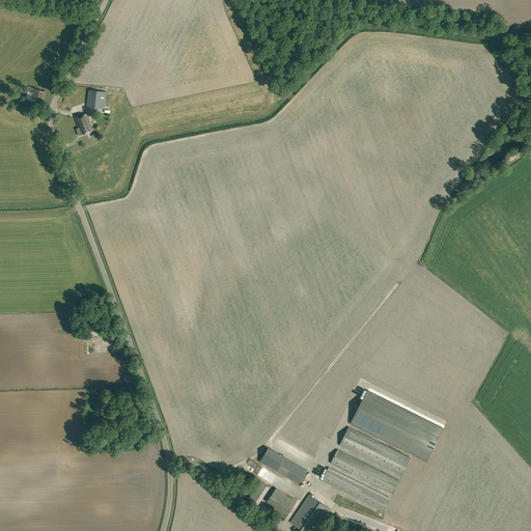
[(46,92),(28,86),(25,99),(42,104),(46,92)]
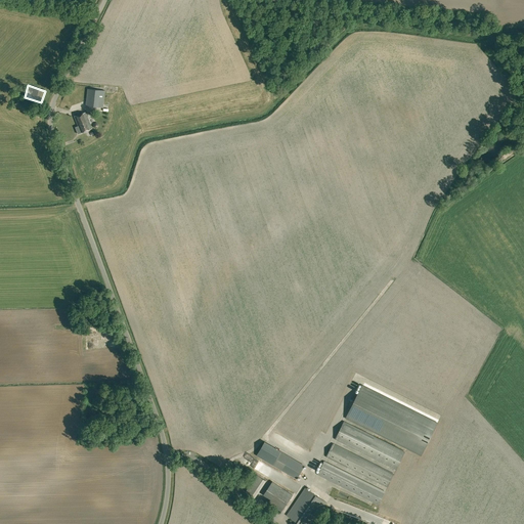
[(103,107),(104,91),(87,88),(86,105),(103,107)]
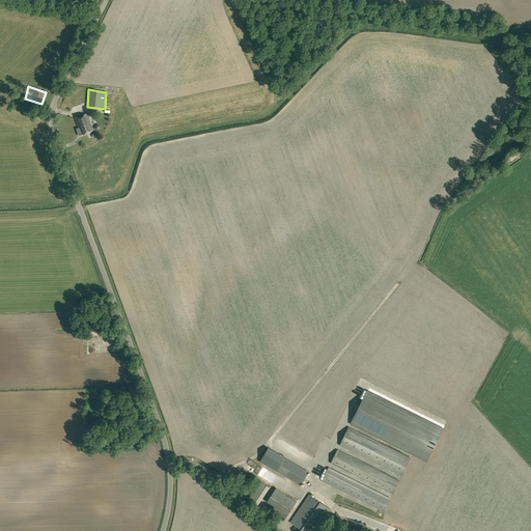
[(79,136),(93,130),(90,123),(86,114),(75,117),(79,128),(76,129),(79,136)]
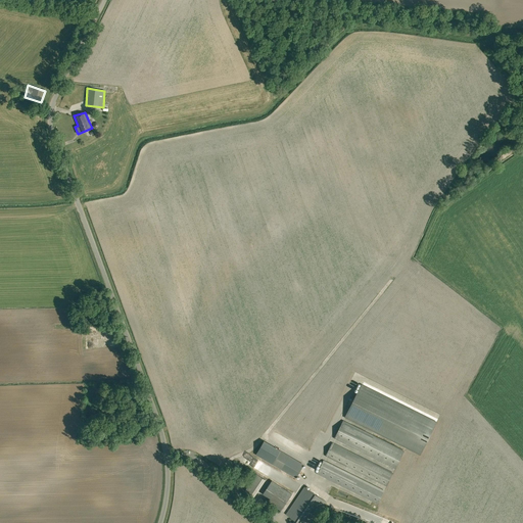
[(436,422),(362,385),(345,418),(420,455),(436,422)]
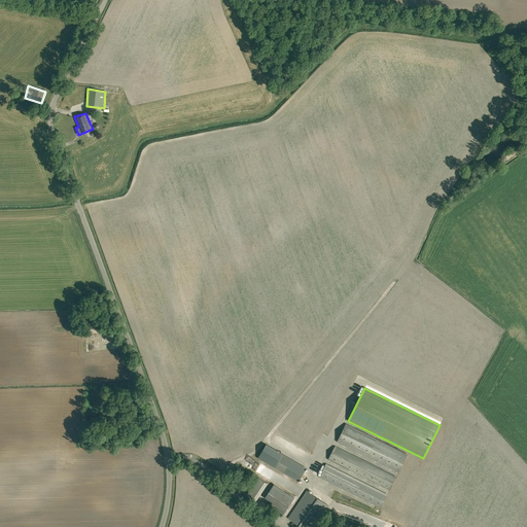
[(407,455),(346,425),(338,442),(398,471),(407,455)]
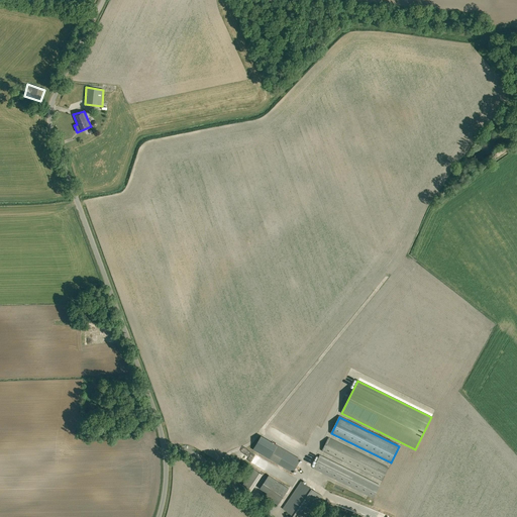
[(261,436),(253,449),(293,473),(300,459),(277,445),(261,436)]
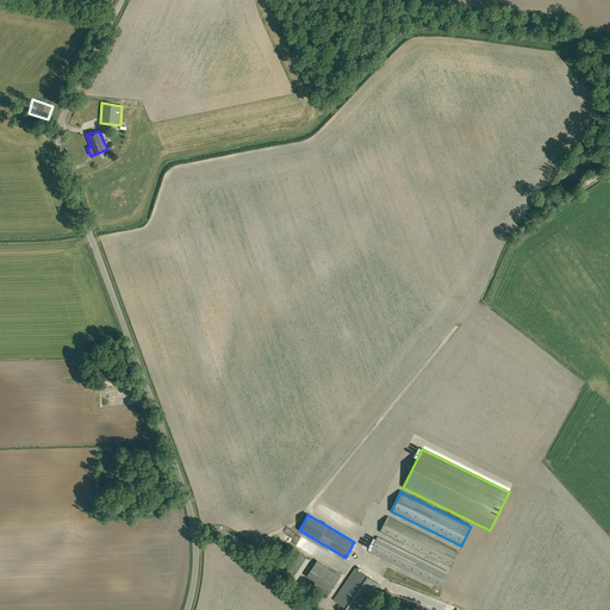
[(458,552),(388,517),(381,533),(450,567),(458,552)]
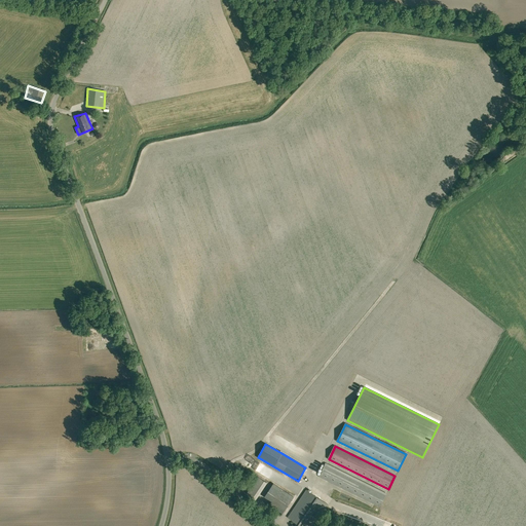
[(320,477),(380,506),(386,493),(326,464),(320,477)]
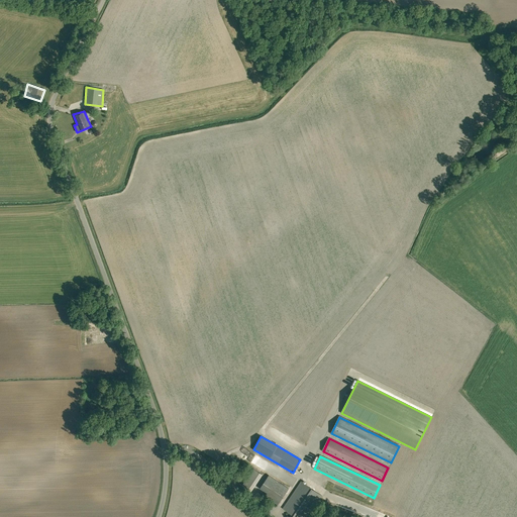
[(242,486),(251,491),(263,475),(253,469),(242,486)]
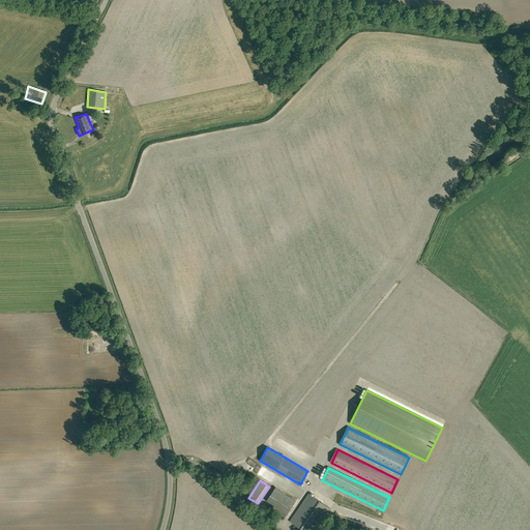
[(271,508),(285,518),(296,501),(275,488),(272,493),(273,493),(267,501),(273,505),(271,508)]
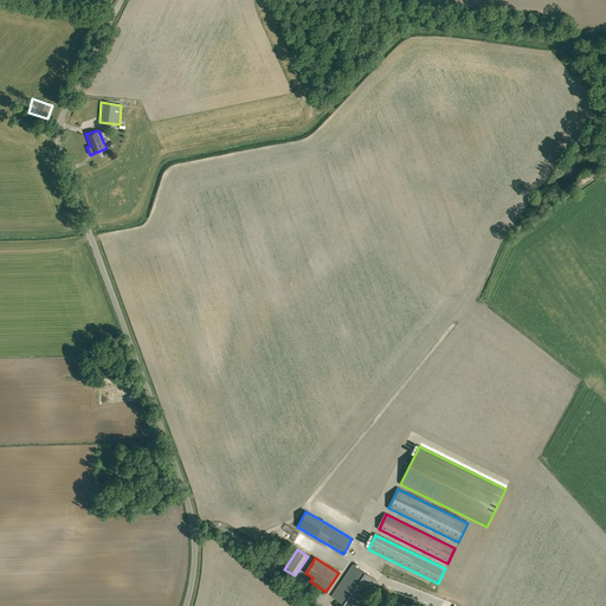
[(347,605),(361,605),(378,581),(353,565),(331,595),(347,605)]
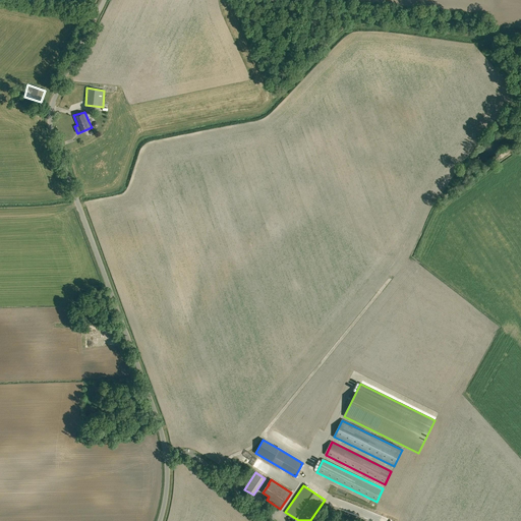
All buildings are outlined.
